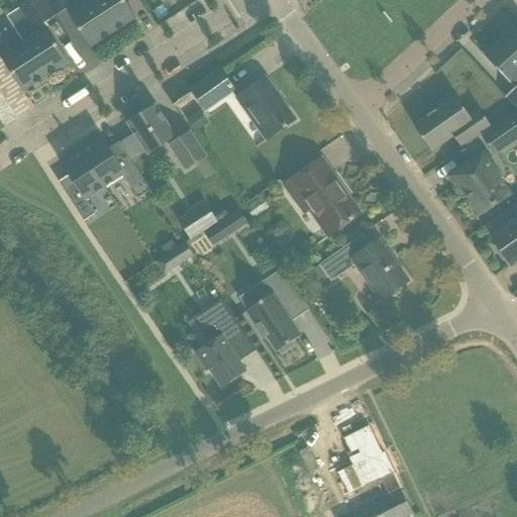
[(43,24),(55,17),(43,0),(27,0),(18,6),(36,34),(23,43),(45,77),(68,62),(43,24)]
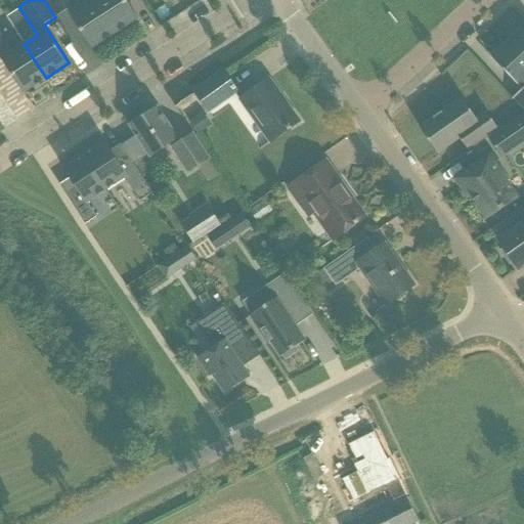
[(91,48),(115,34),(92,0),(90,0),(79,7),(74,0),(44,0),(55,17),(67,9),(91,48)]
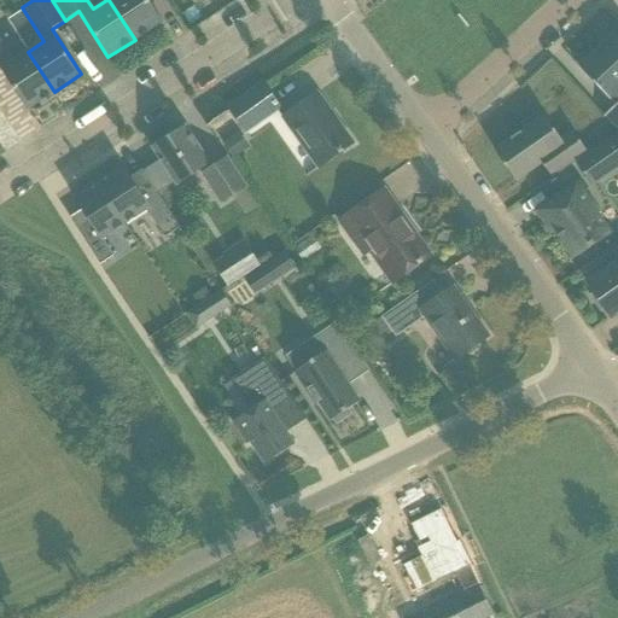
[(109,0),(135,40),(162,22),(147,0),(109,0)]
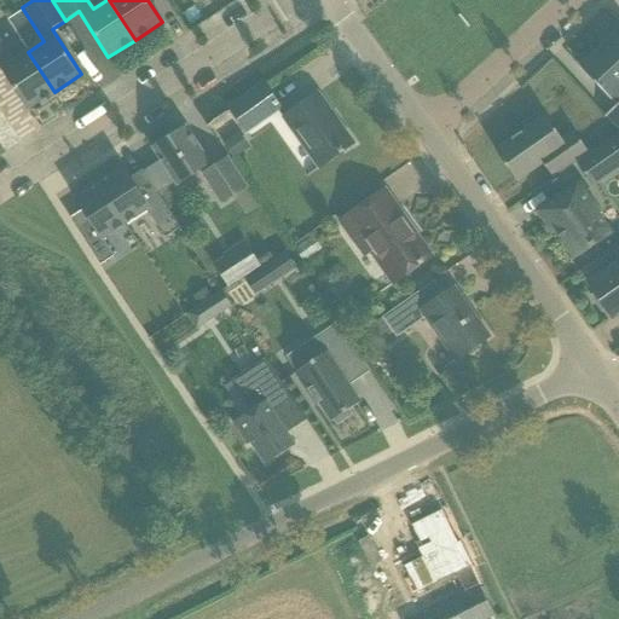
[(618,29),(601,47),(618,67),(618,29)]
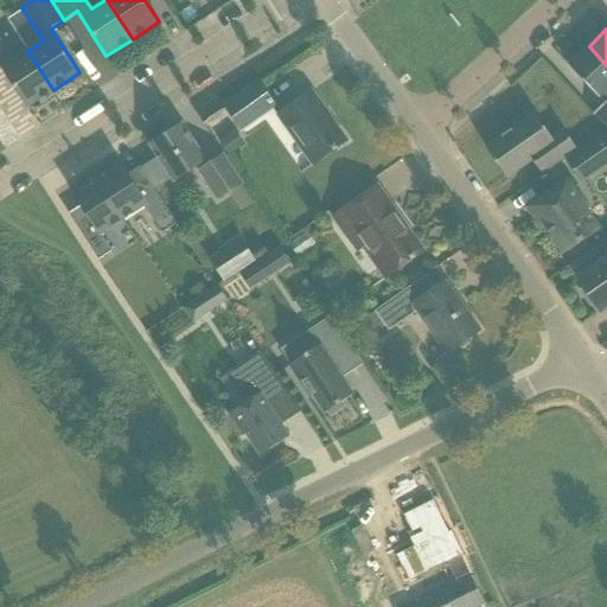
[(0,65),(26,108),(53,90),(27,51),(12,61),(0,42),(0,65)]
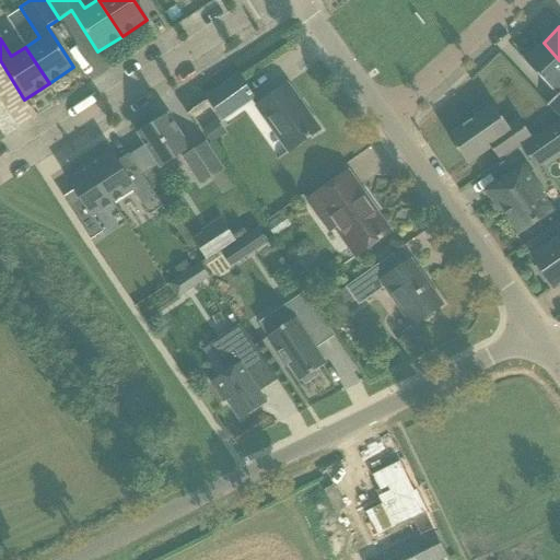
[(559,60),(544,43),(524,60),(557,96),(548,105),(559,118),(559,60)]
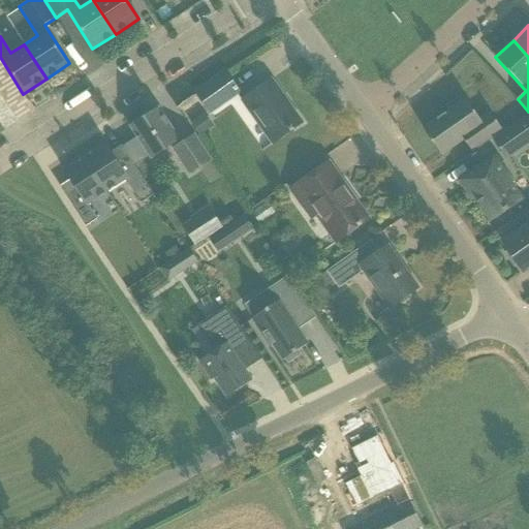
[(190,62),(175,67),(179,79),(194,73),(190,62)]
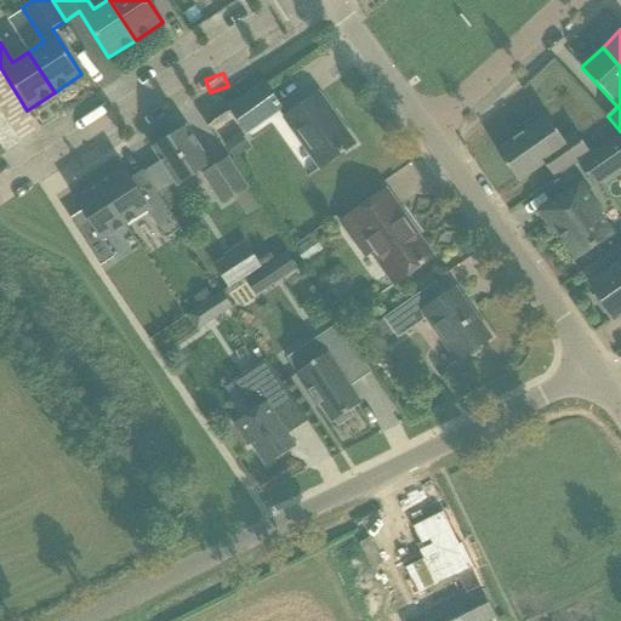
[(248,132),(281,109),(265,85),(231,109),(248,132)]
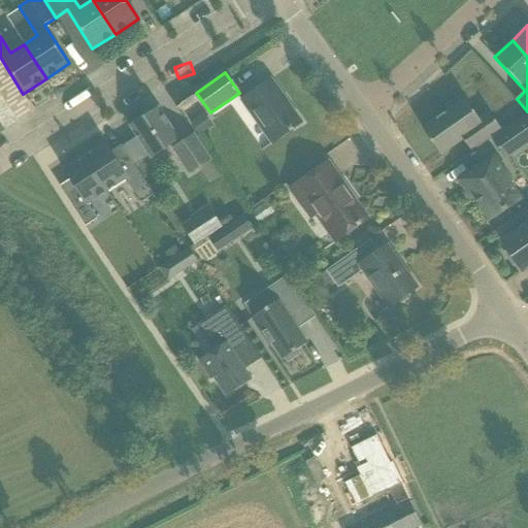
[(272,143),(285,135),(301,123),(288,104),(286,105),(279,97),(282,95),(271,79),(241,101),(272,143)]
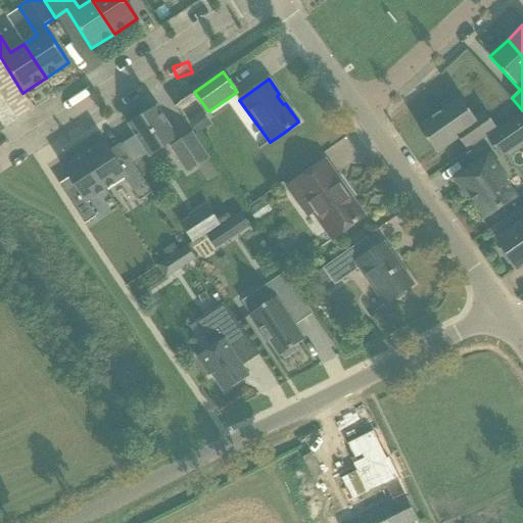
[(445,108),(419,128),(436,153),(459,138),(467,149),(496,129),(484,111),(475,119),(461,98),(458,100),(455,96),(442,104),(445,108)]
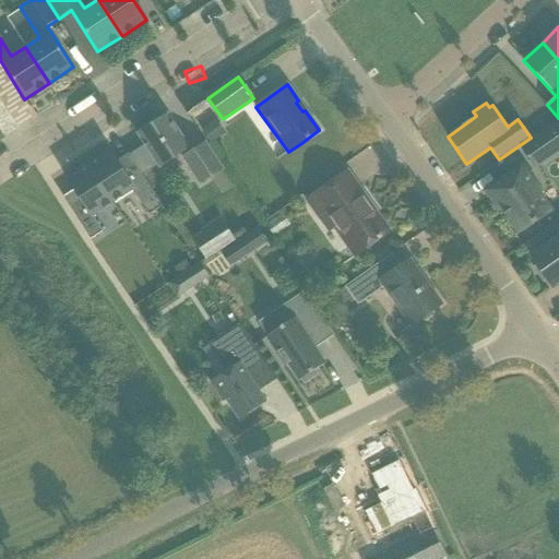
[(145,145),(130,155),(143,175),(158,165),(159,167),(178,155),(201,187),(212,179),(221,194),(235,186),(225,170),(205,141),(191,151),(189,147),(167,115),(139,134),(145,145)]
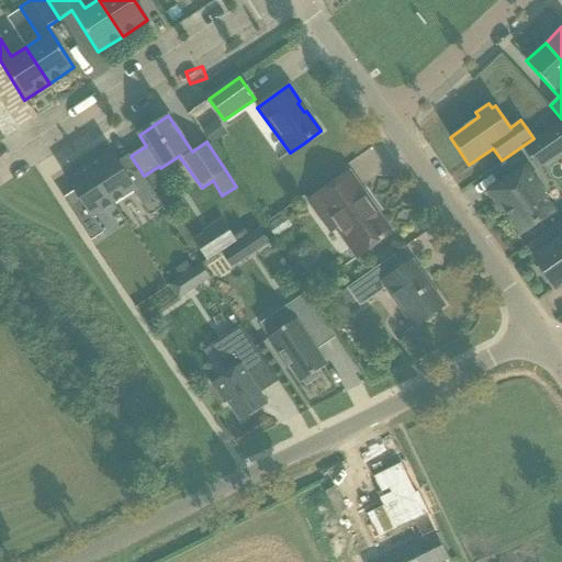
[(561,122),(524,148),(538,168),(561,150),(561,122)]
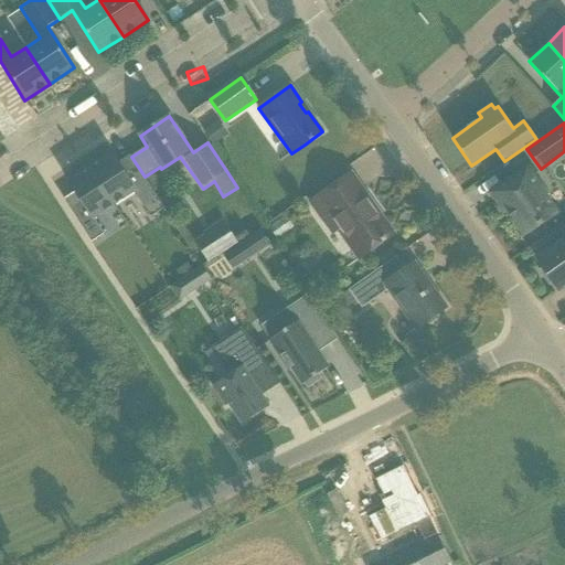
[(213,124),(203,130),(213,145),(221,139),(223,138),(213,124)]
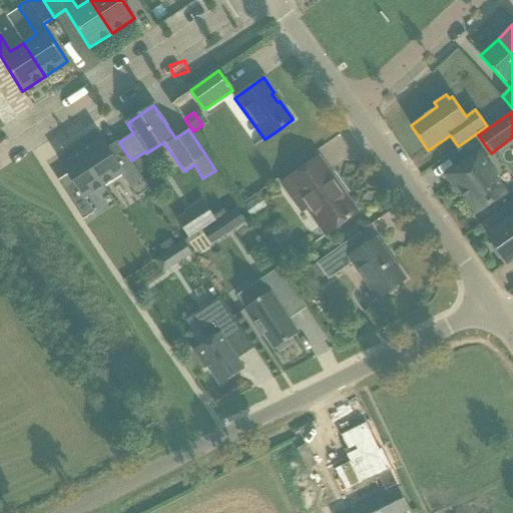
[(102,139),(82,152),(103,185),(122,173),(137,196),(148,189),(123,150),(114,156),(102,139)]
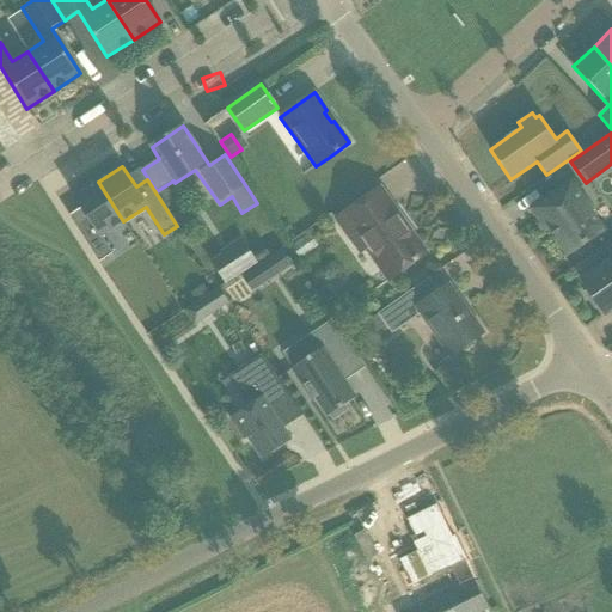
[(573,179),(532,208),(546,231),(550,228),(569,256),(604,231),(588,208),(592,206),(573,179)]
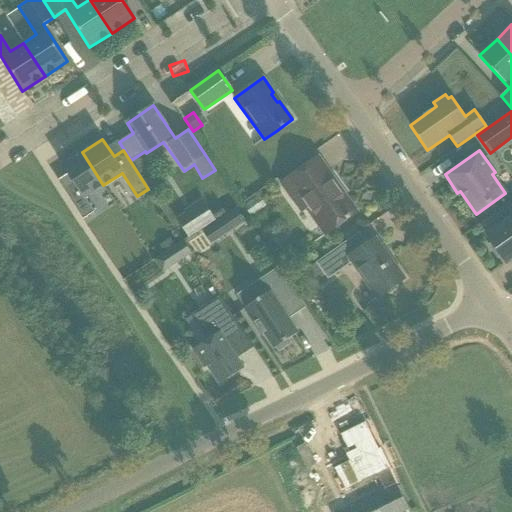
[(82,152),(62,165),(74,183),(64,189),(83,219),(94,212),(85,197),(103,185),(82,152)]
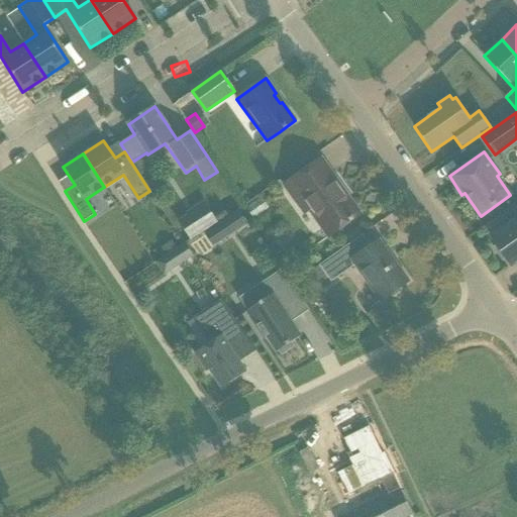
[(322,159),(305,170),(284,185),(296,202),(301,199),(316,221),(328,237),(358,216),(340,191),(343,189),(322,159)]
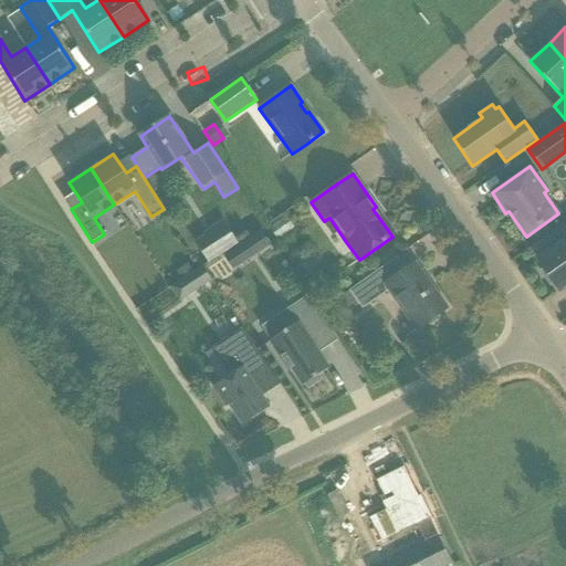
[(205,234),(194,242),(198,249),(208,263),(238,243),(228,229),(209,241),(205,234)]
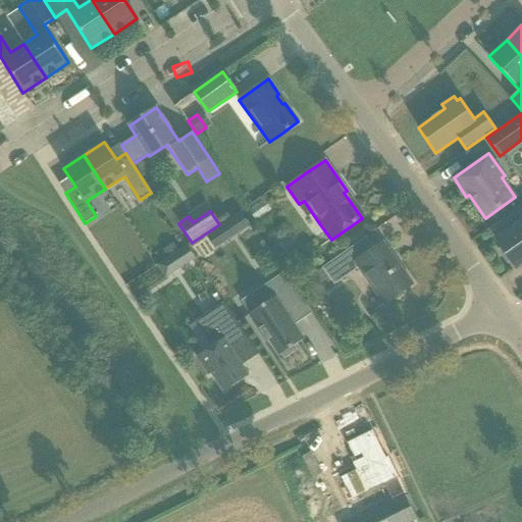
[(242,212),(229,219),(239,232),(250,224),(242,212)]
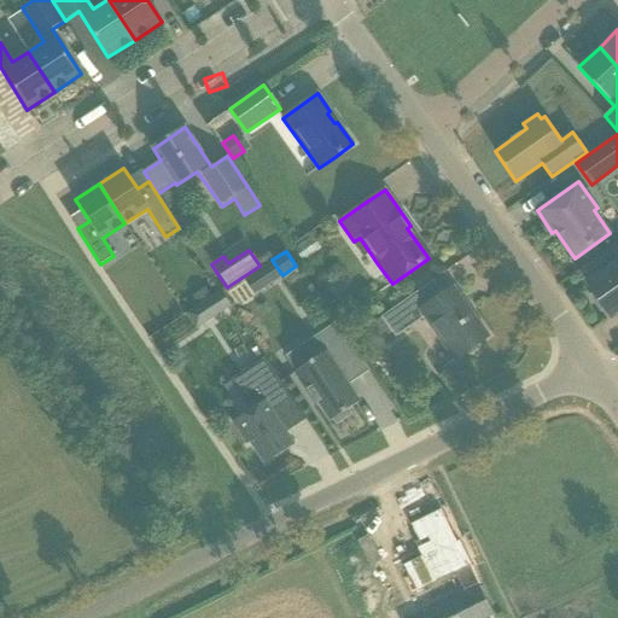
[(617,261),(587,284),(594,293),(590,296),(600,310),(604,308),(611,318),(617,312),(617,261)]
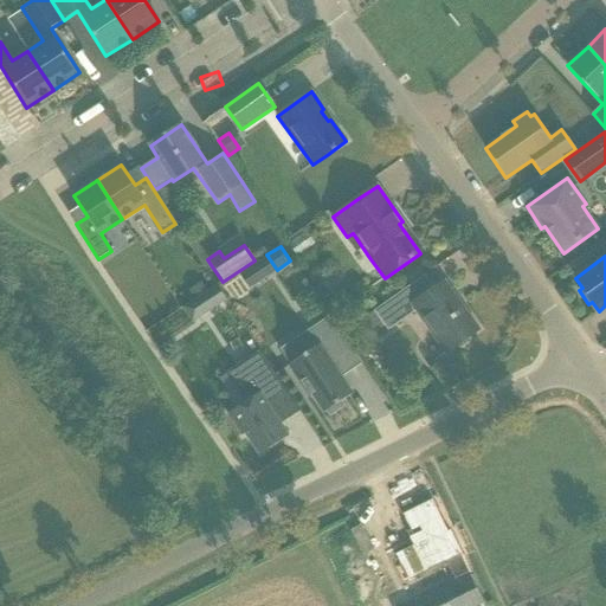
[(425,275),(406,289),(374,311),(385,326),(388,330),(417,311),(432,334),(446,354),(479,330),(464,308),(462,309),(456,301),(458,300),(445,281),(434,289),(425,275)]
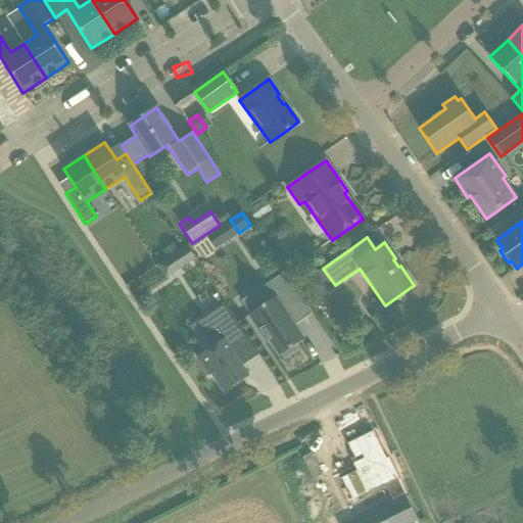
[(174,244),(163,250),(169,257),(178,251),(174,244)]
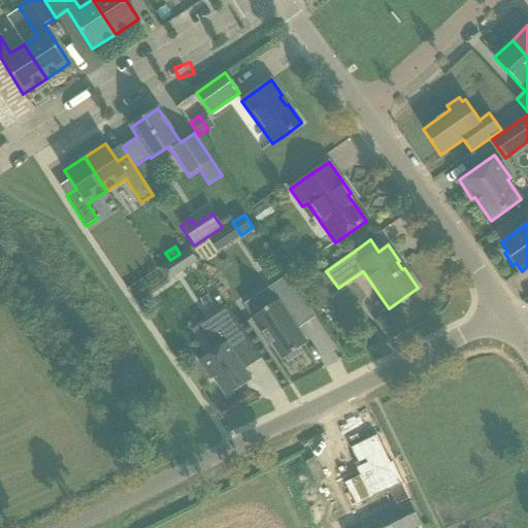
[(190,249),(174,259),(183,271),(198,261),(190,249)]
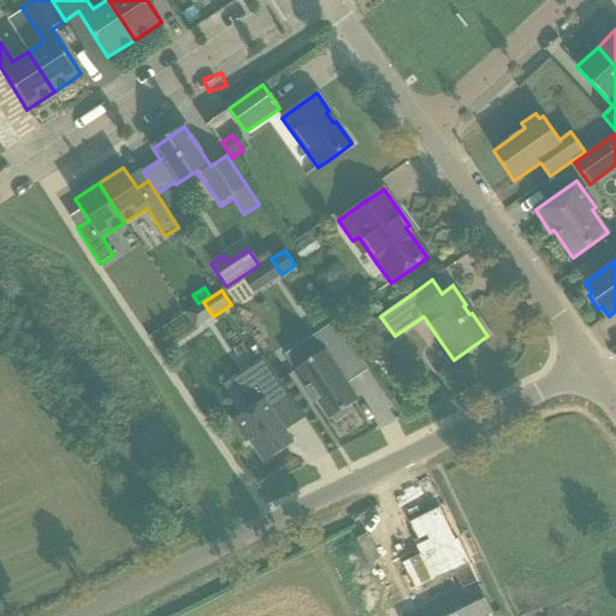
[(380,317),(369,324),(380,338),(391,331),(380,317)]
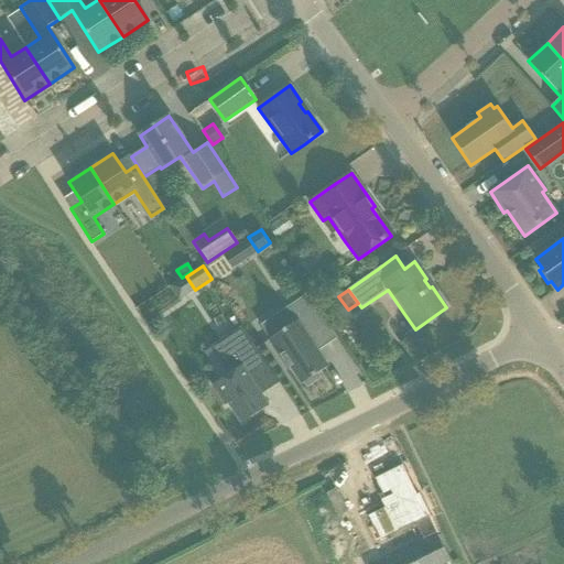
[(291,366),(302,382),(305,380),(307,384),(317,377),(315,373),(326,366),(307,338),(327,325),(307,295),(286,310),(295,324),(270,340),(288,368),(291,366)]
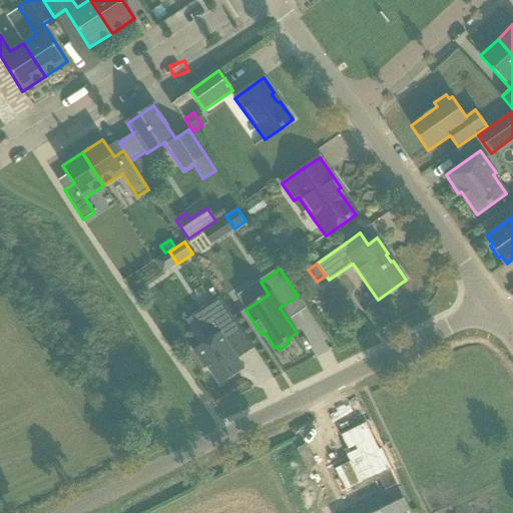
[(239,326),(217,293),(201,304),(217,329),(191,346),(203,365),(206,363),(218,381),(241,366),(222,337),(239,326)]
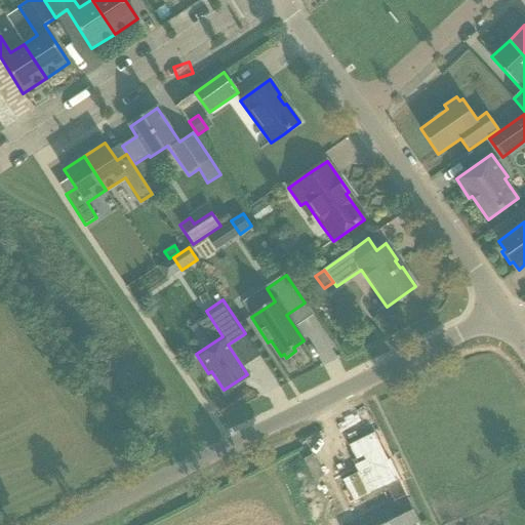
[(365,474),(373,470),(381,486),(397,479),(374,433),(351,444),(365,474)]
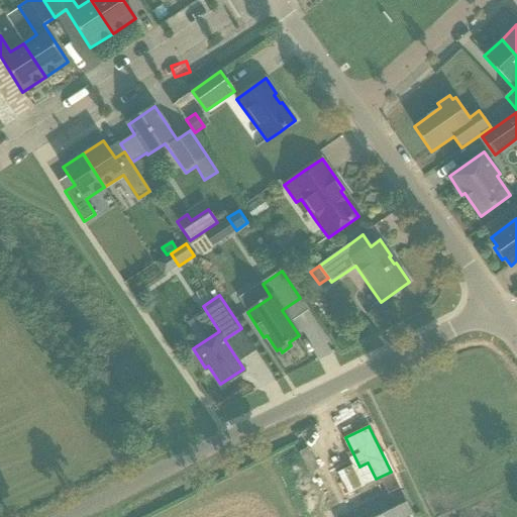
[(403,516),(411,513),(400,491),(347,516),(403,516)]
